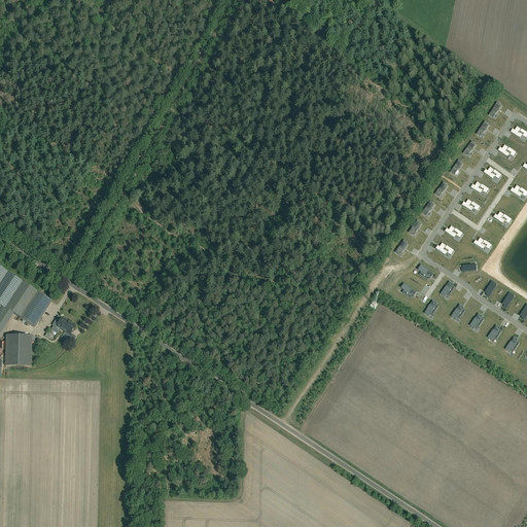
[(497,102),(489,114),(493,116),(496,112),(497,112),(501,106),(498,105),(499,104),(497,102)]
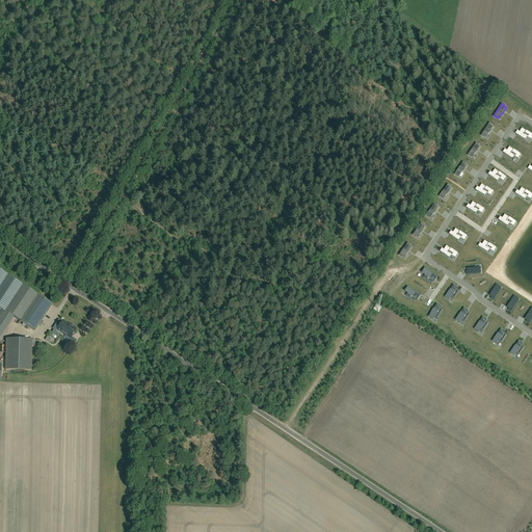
[(489,122),(481,134),(485,137),(488,132),(489,132),(493,127),(490,125),(491,124),(489,122)]
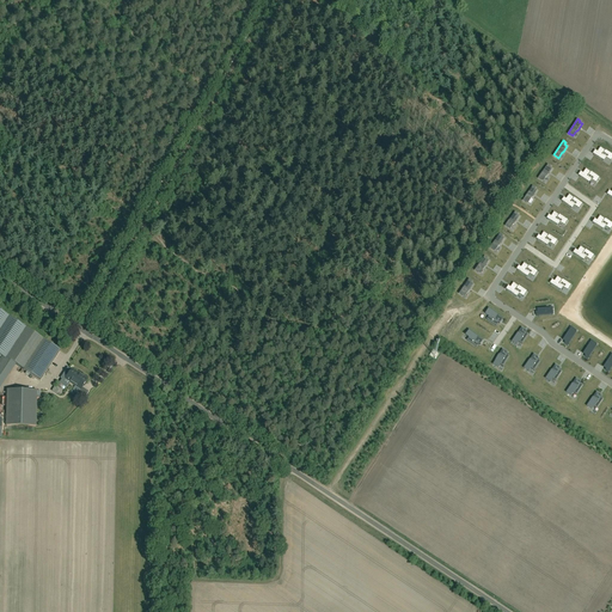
[(595,151),(593,154),(603,160),(605,157),(611,160),(611,158),(611,154),(605,151),(600,147),(598,152),(595,151)]
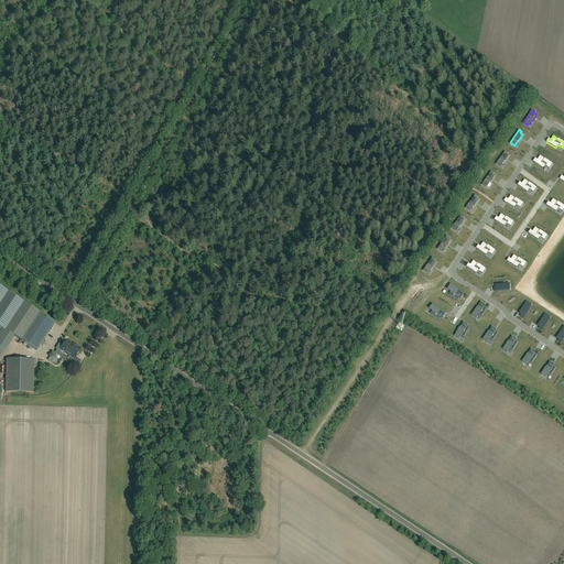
[(505,151),(496,164),(500,166),(503,161),(505,162),(509,155),(507,154),(507,152),(505,151)]
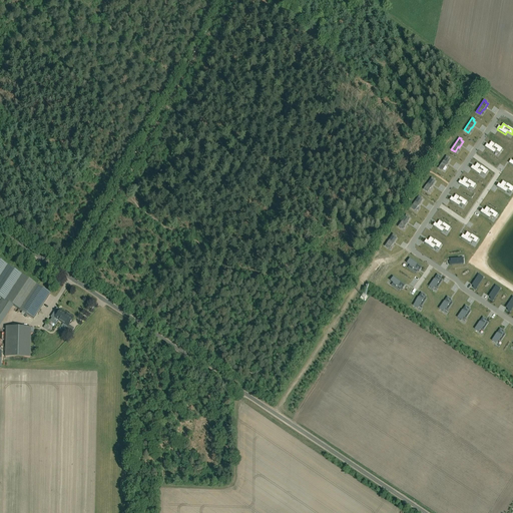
[(487,144),(485,147),(493,152),(495,150),(499,153),(502,149),(495,144),(491,142),(489,145),(487,144)]
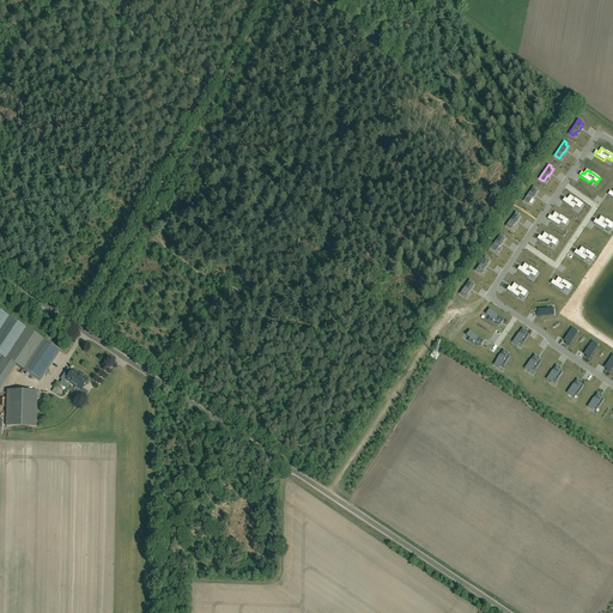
[(534,186),(525,200),(528,204),(533,198),(538,192),(535,189),(536,188),(534,186)]
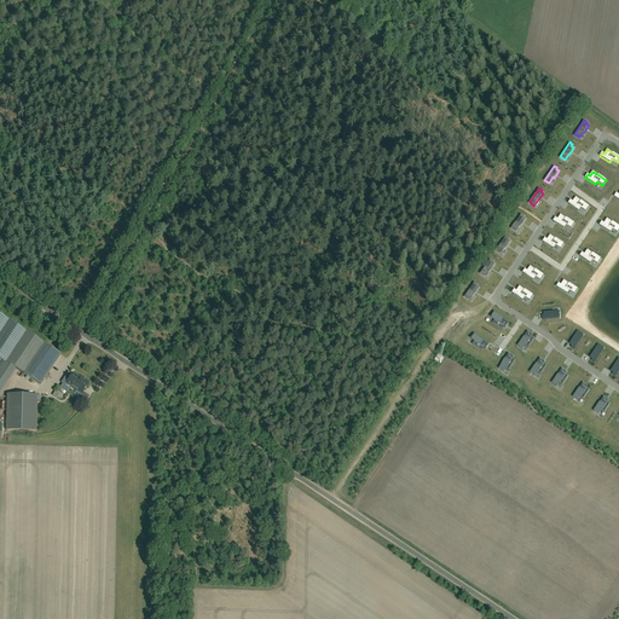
[(571,200),(568,203),(578,210),(579,208),(585,212),(589,207),(580,201),(576,197),(572,202),(571,200)]
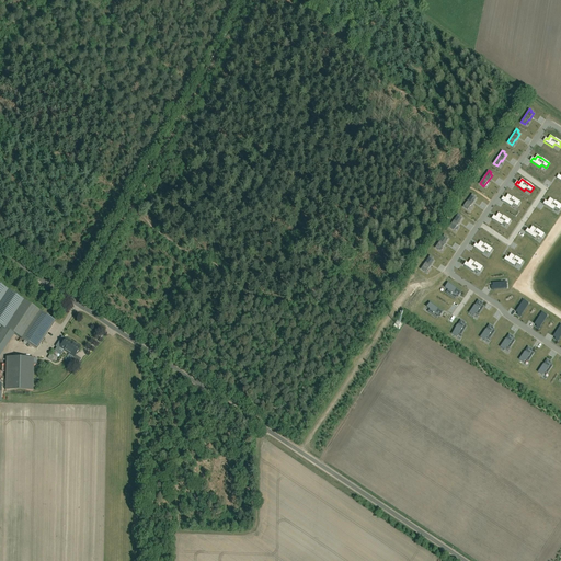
[(472,194),(464,207),(468,209),(471,205),(476,198),(473,197),(474,196),(472,194)]
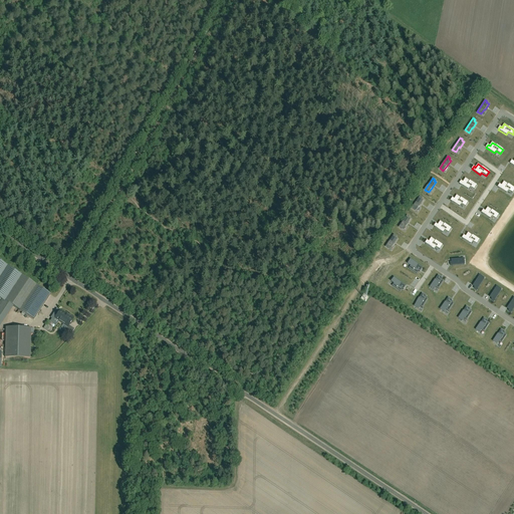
[(461,181),(459,184),(469,190),(470,187),(474,190),(477,185),(470,181),(465,178),(463,182),(461,181)]
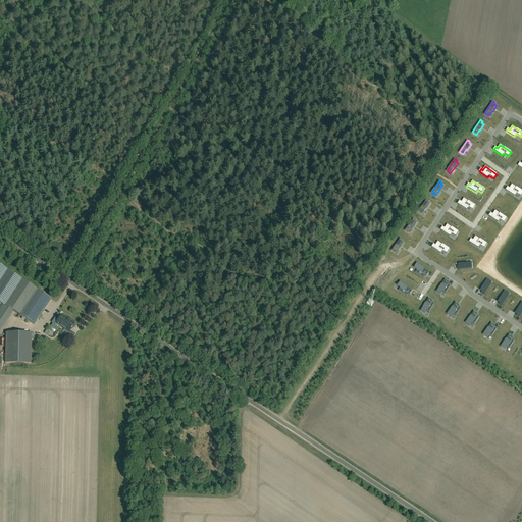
[(508,187),(506,190),(514,196),(516,193),(521,196),(521,193),(521,190),(516,187),(512,185),(510,188),(508,187)]
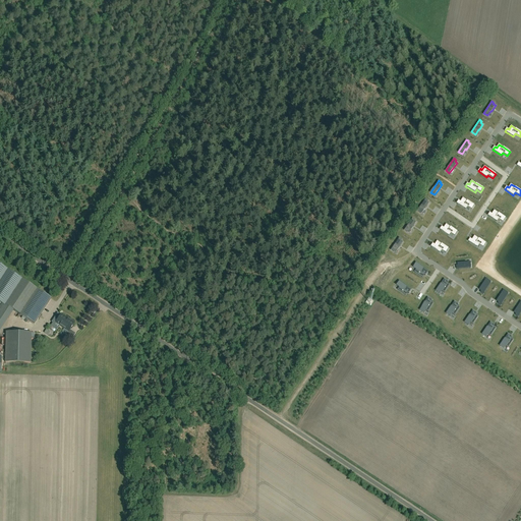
[(459,200),(457,204),(466,210),(468,207),(472,210),(474,205),(467,200),(463,197),(461,201),(459,200)]
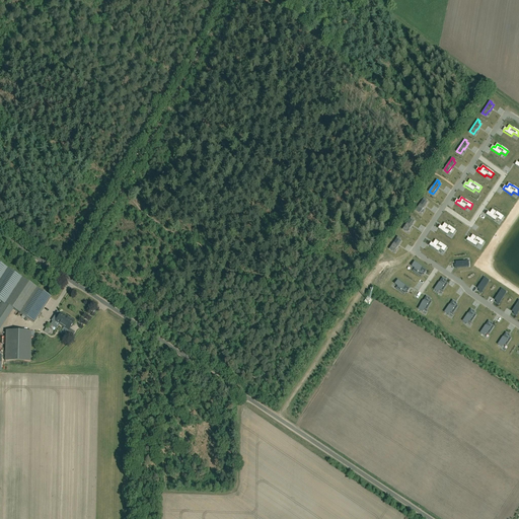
[(424,199),(416,210),(420,213),(423,208),(424,209),(428,203),(426,201),(426,200),(424,199)]
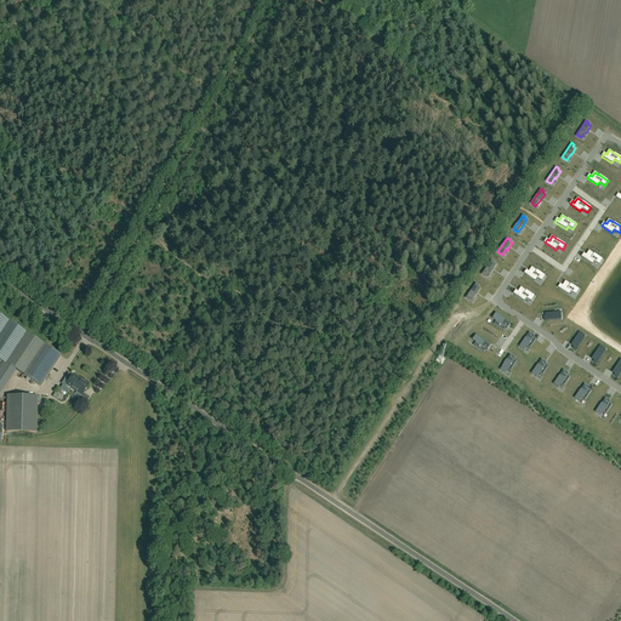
[(584,254),(581,257),(592,263),(593,261),(594,261),(599,265),(603,260),(594,254),(588,251),(586,255),(584,254)]
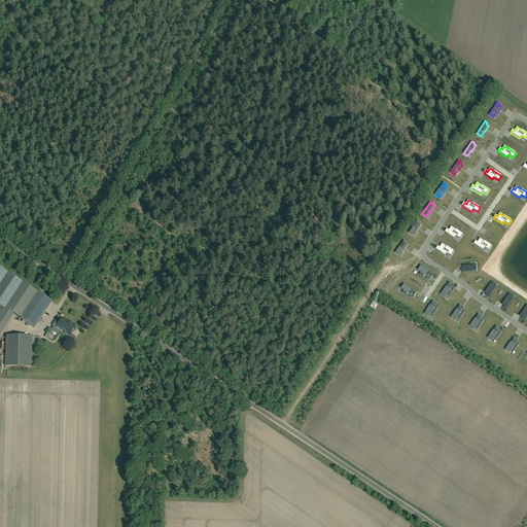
[(417,220),(409,233),(413,235),(416,231),(417,231),(421,224),(419,223),(420,222),(417,220)]
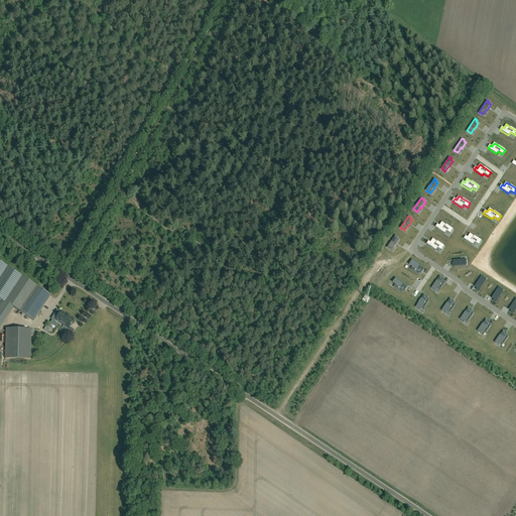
[(437,224),(435,227),(444,233),(446,231),(450,234),(450,233),(454,229),(445,225),(441,222),(441,223),(439,226),(437,224)]
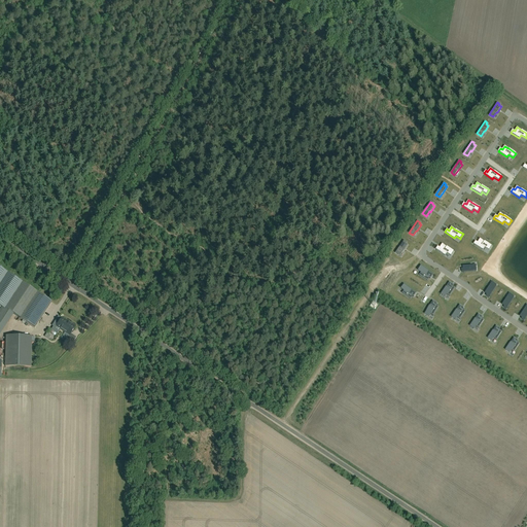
[(476,241),(473,244),(475,245),(482,249),(484,247),(489,250),(492,246),(484,241),(480,239),(478,242),(477,242),(476,241)]
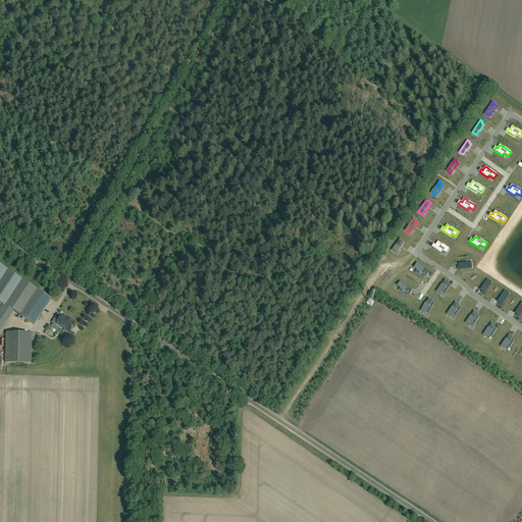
[(400,239),(392,251),(396,253),(399,248),(399,249),(404,243),(401,241),(402,240),(400,239)]
